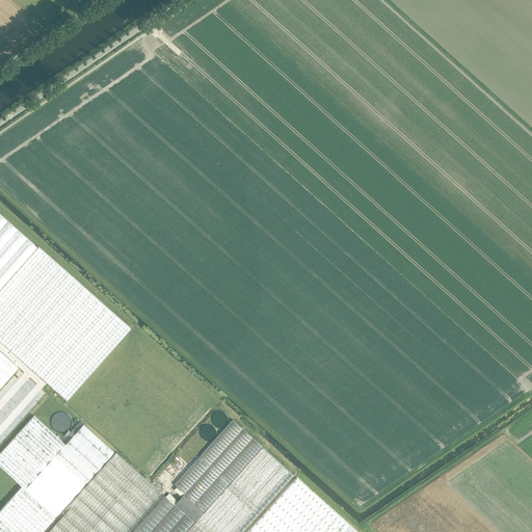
[(0,340),(68,399),(130,329),(131,328),(38,246),(37,247),(0,214),(0,340)]
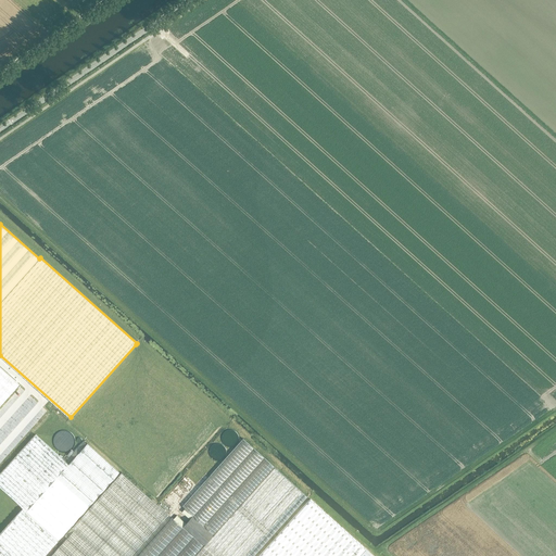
[(0,404),(19,383),(0,366),(0,404)]
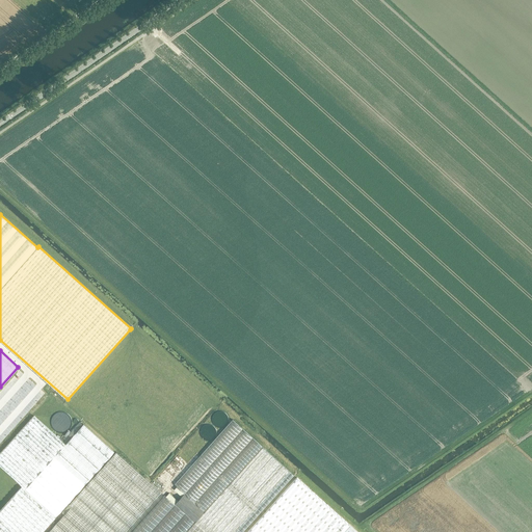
[(67,414),(64,413),(60,411),(56,414),(53,417),(51,420),(51,424),(53,428),(55,430),(58,432),(62,432),(68,431),(71,428),(72,423),(72,419),(70,416),(67,414)]
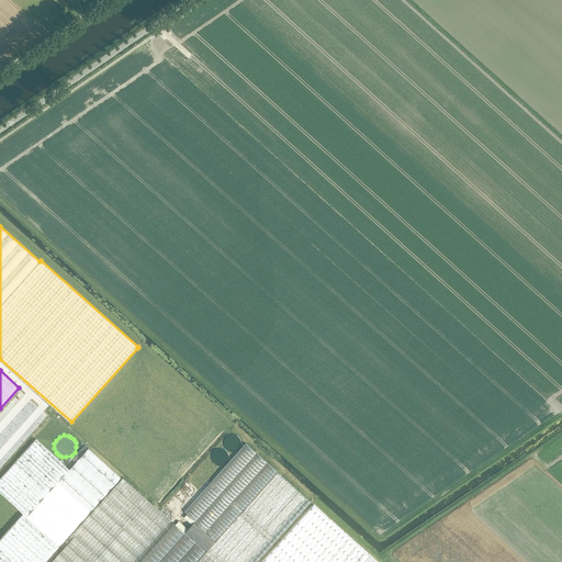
[(34,437),(0,474),(0,492),(26,517),(69,469),(34,437)]
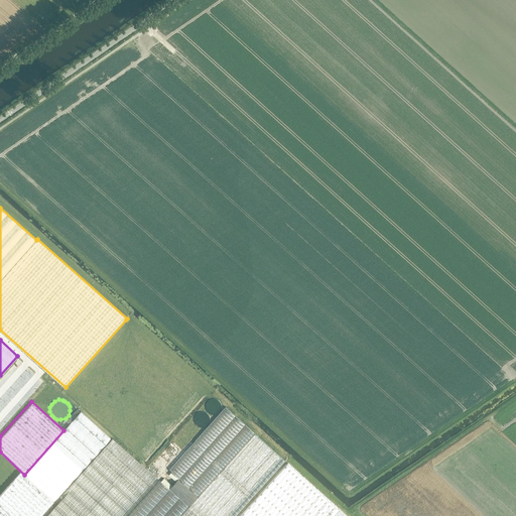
[(194,442),(169,470),(179,478),(169,489),(200,515),(235,515),(285,460),(226,407),(226,406),(222,411),(207,428),(194,442)]
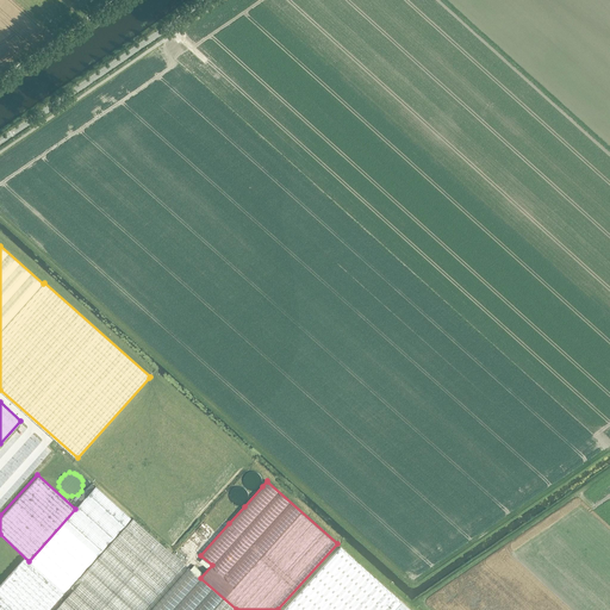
[(0,592),(0,609),(48,609),(131,518),(95,486),(92,484),(78,498),(82,502),(75,509),(29,561),(0,592)]
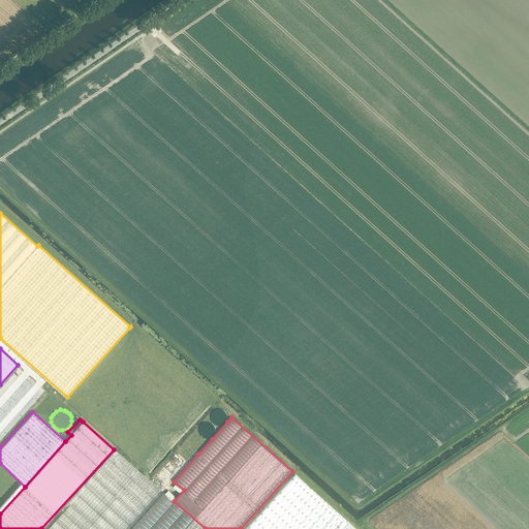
[(70,504),(49,528),(48,528),(124,528),(136,516),(160,490),(148,478),(116,449),(92,475),(68,502),(70,504)]
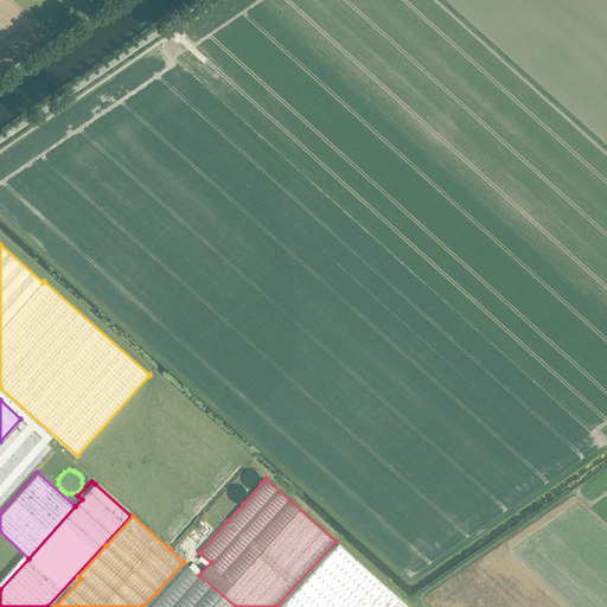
[(408,606),(398,599),(339,544),(282,606),(408,606)]
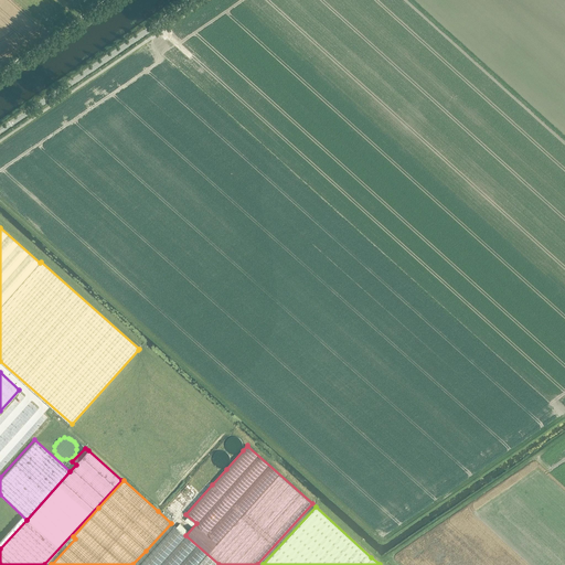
[(176,525),(139,564),(219,564),(185,535),(176,525)]
